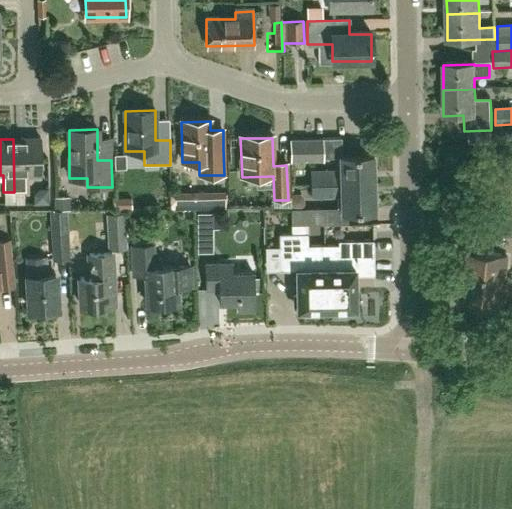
[(13,139),(14,192),(25,192),(25,175),(41,174),(40,139),(13,139)]
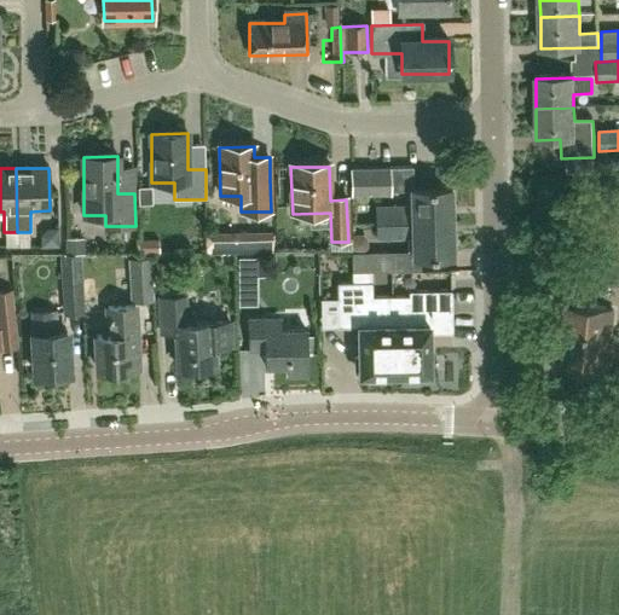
[(431,224),(452,224),(452,190),(415,190),(414,169),(351,169),(351,197),(389,196),(389,192),(410,192),(411,209),(376,209),(376,225),(426,224),(431,224)]
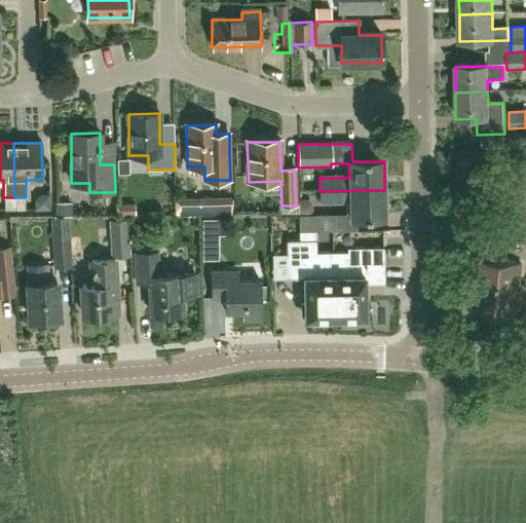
[(484,198),(514,193),(511,175),(481,180),(484,198)]
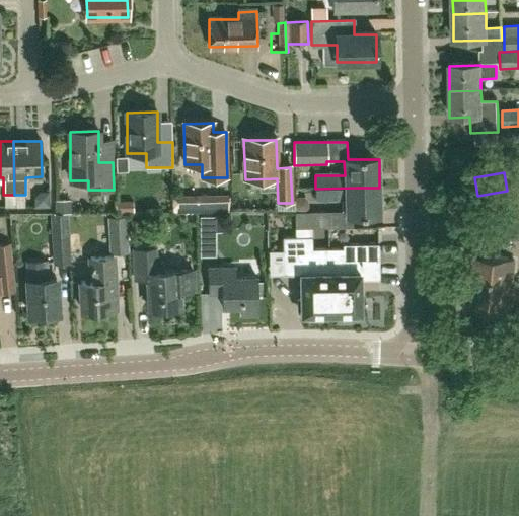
[(345,216),(380,216),(379,188),(361,188),(357,188),(315,189),(315,201),(345,201),(345,216)]
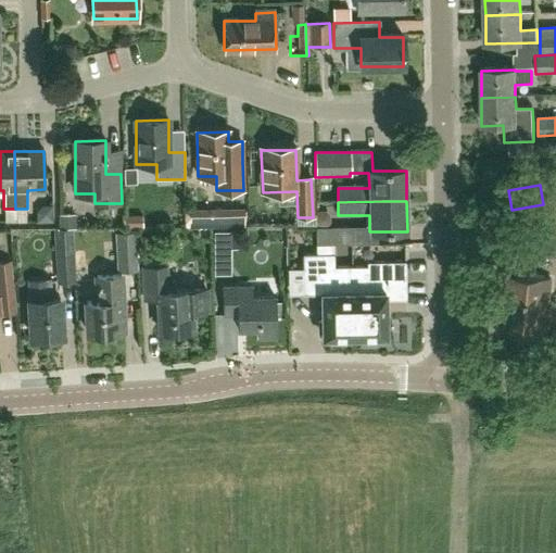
[(232,212),(211,211),(211,226),(232,226),(232,212)]
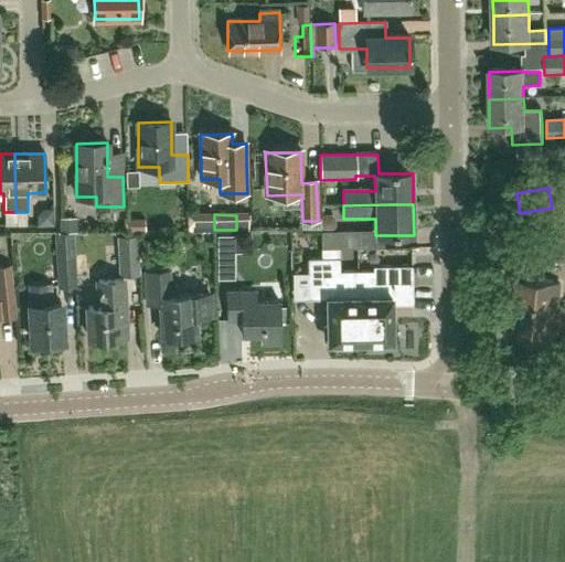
[(321,250),(358,250),(356,232),(321,232),(321,250)]
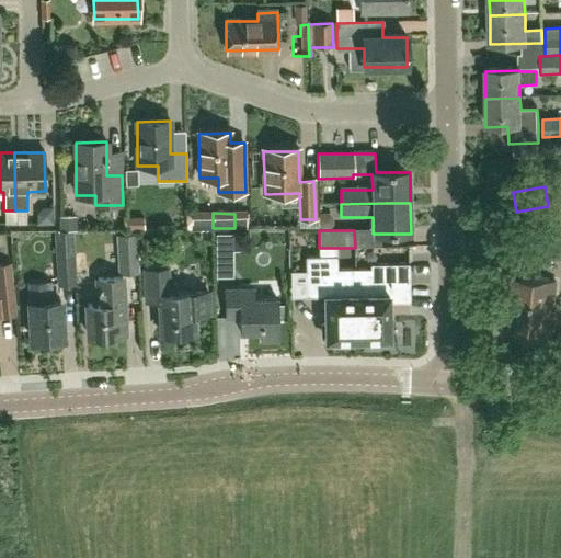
[(117,266),(138,265),(136,235),(115,236),(117,266)]
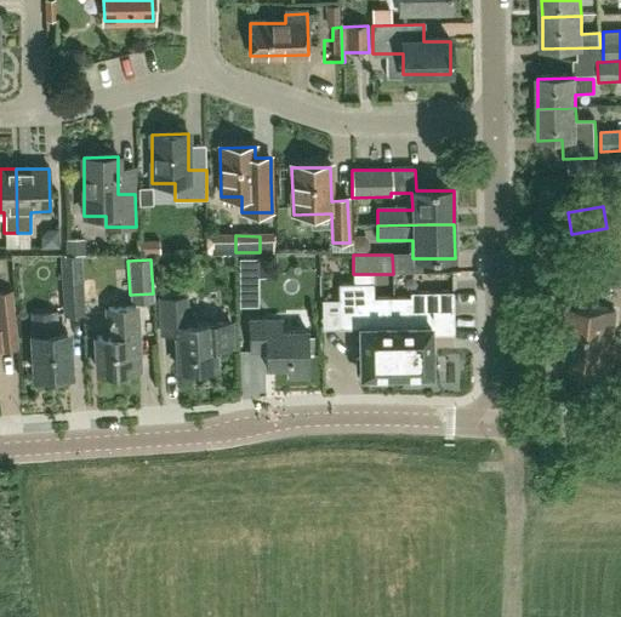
[(239,261),(239,279),(256,279),(262,279),(262,261),(239,261)]
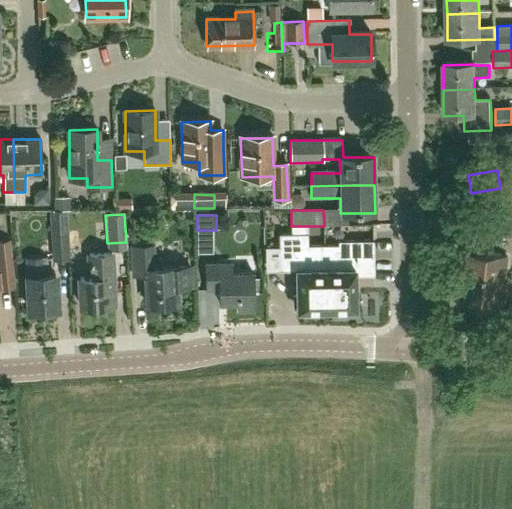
[(51,262),(69,261),(68,231),(50,232),(51,262)]
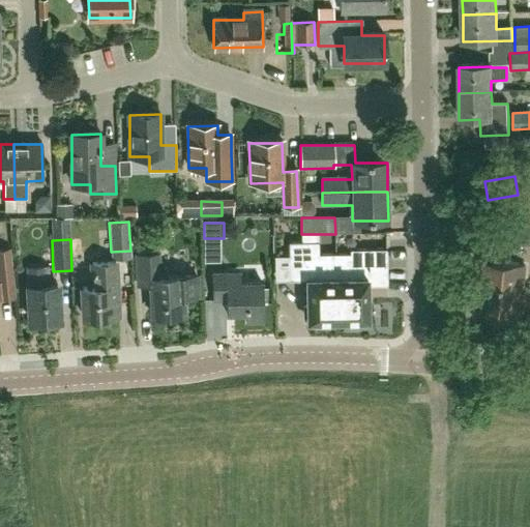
[(323,321),(337,321),(351,321),(351,320),(367,320),(367,287),(387,287),(386,251),(350,251),(350,255),(319,256),(318,243),(289,243),(290,282),(306,281),(306,321),(323,321)]
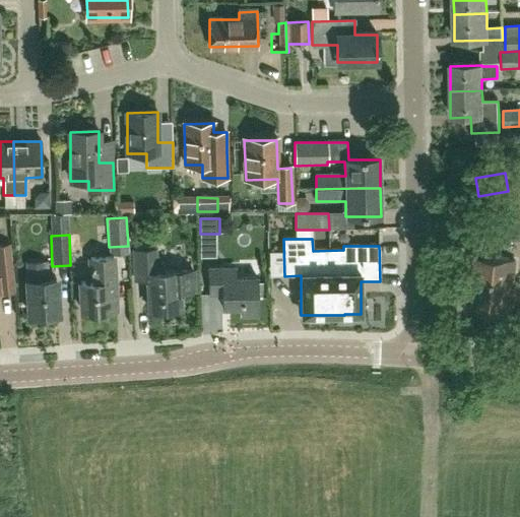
[(512,287),(514,263),(493,260),(494,244),(475,242),(474,258),(469,258),(465,312),(510,316),(511,302),(514,302),(515,287),(512,287)]
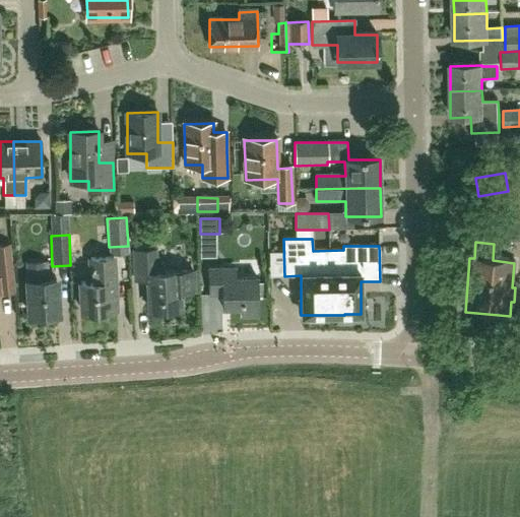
[(0,274),(12,273),(9,246),(0,246),(0,274)]
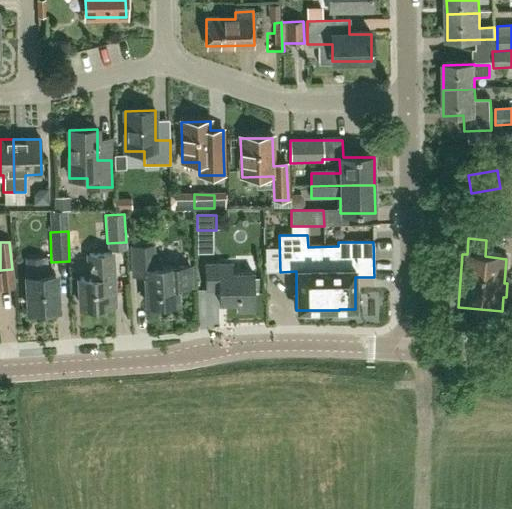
[(147,305),(177,303),(176,287),(191,286),(190,269),(175,269),(175,268),(145,270),(144,256),(153,256),(152,246),(130,248),(132,277),(145,276),(147,305)]
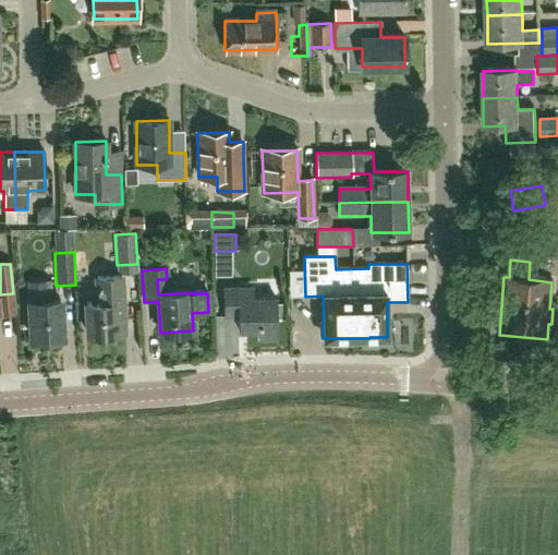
[(89,336),(117,334),(116,318),(123,318),(122,277),(98,278),(98,303),(87,304),(89,336)]
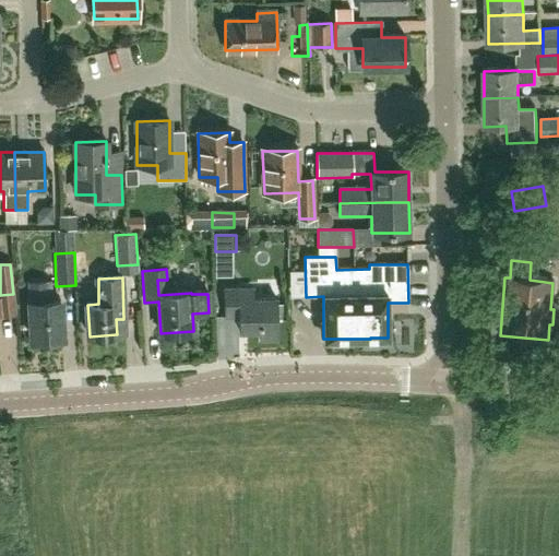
[(62,339),(61,316),(60,303),(50,304),(49,295),(48,294),(47,285),(31,286),(32,305),(31,305),(33,340),(62,339)]
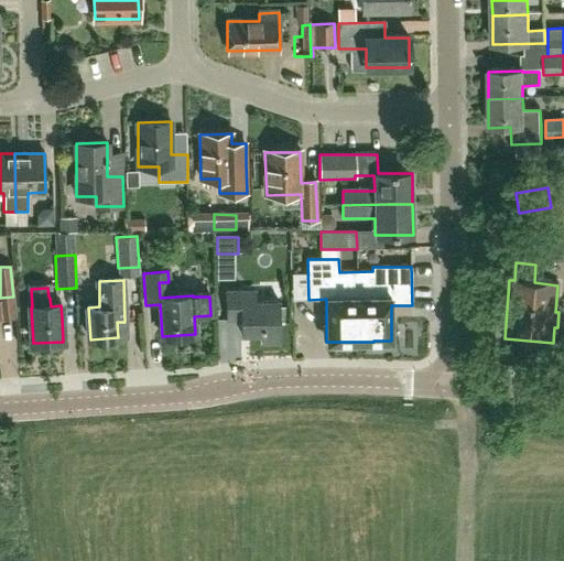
[(281,343),(281,319),(280,303),(240,304),(240,293),(226,293),(226,322),(241,321),(241,335),(261,335),(261,343),(281,343)]
